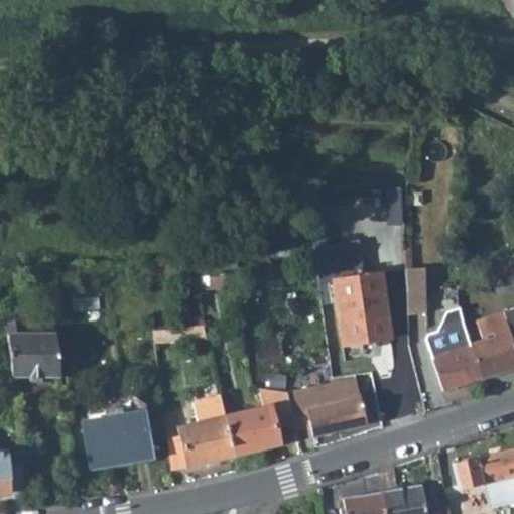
[(322,243),(328,275),(367,267),(361,236),(322,243)]
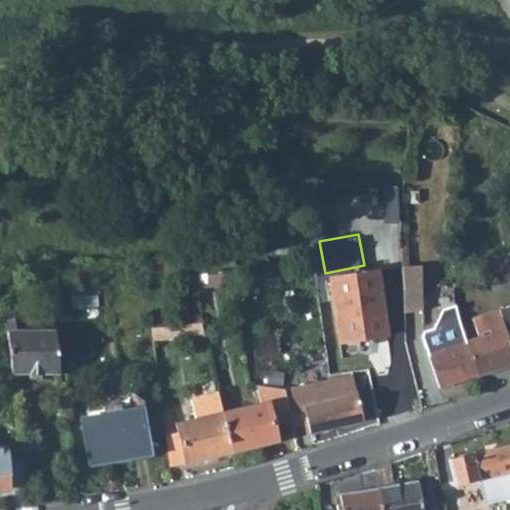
[(223,253),(185,256),(183,276),(228,272),(223,253)]
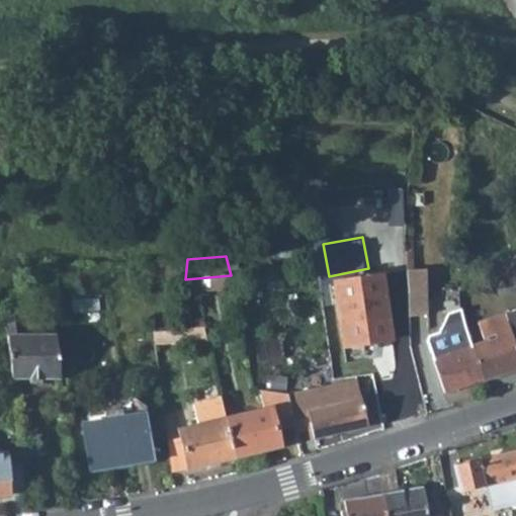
[(409,266),(409,287),(410,311),(428,310),(427,287),(427,266),(409,266)]
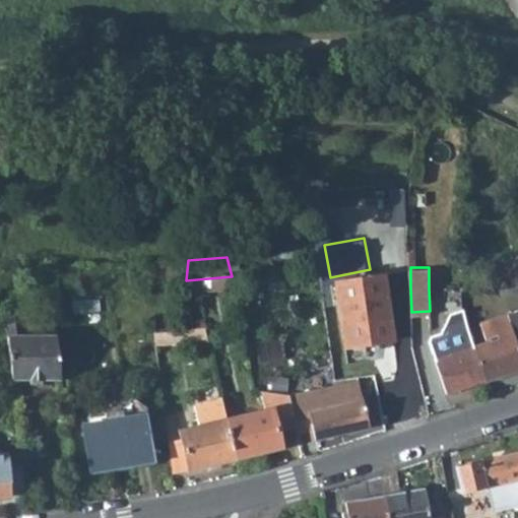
[(185,292),(234,287),(232,276),(186,280),(185,292)]
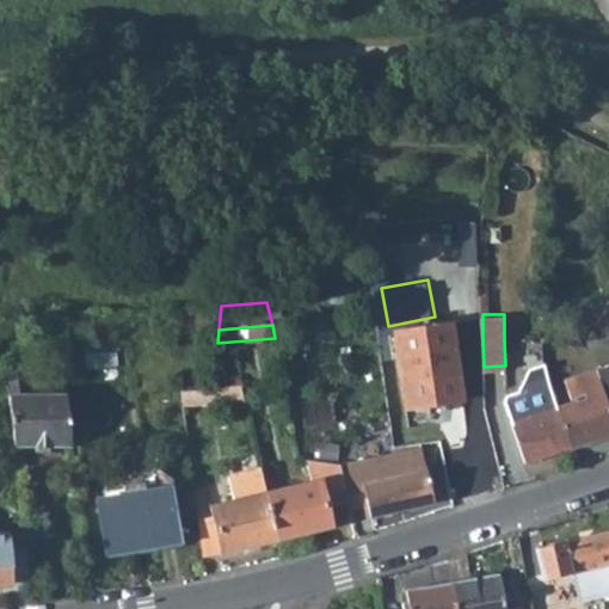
[(462,401),(454,325),(398,332),(406,408),(462,401)]
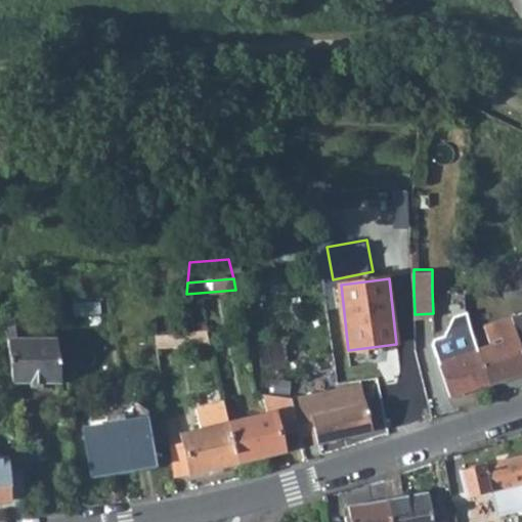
[(57,315),(56,305),(45,306),(47,316),(57,315)]
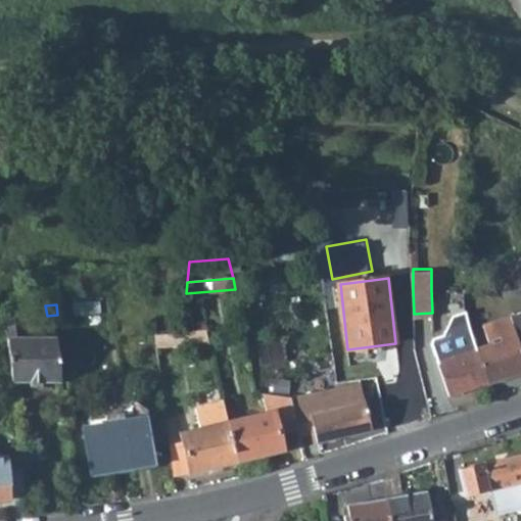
[(451,395),(490,383),(478,348),(474,336),(470,326),(466,317),(466,308),(454,313),(444,335),(431,339),(451,395)]
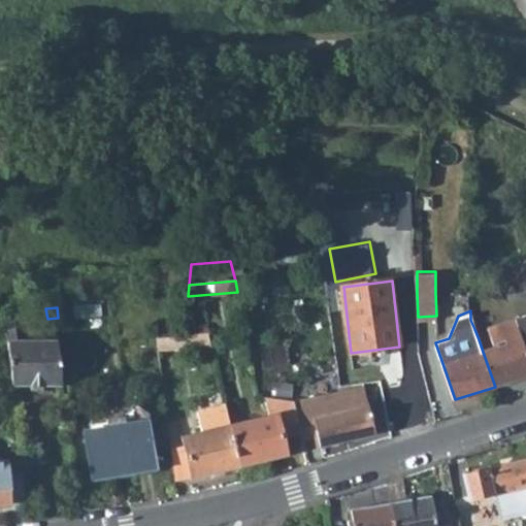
[(495,387),(525,376),(525,339),(525,318),(490,329),(494,344),(507,340),(508,343),(483,352),(495,387)]
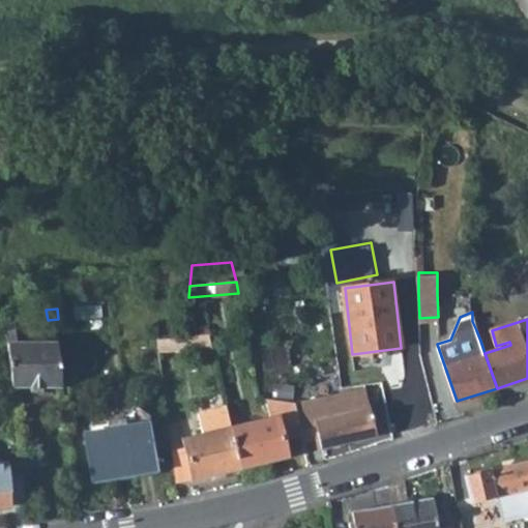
[(186,335),(158,338),(160,353),(213,348),(210,334),(186,335)]
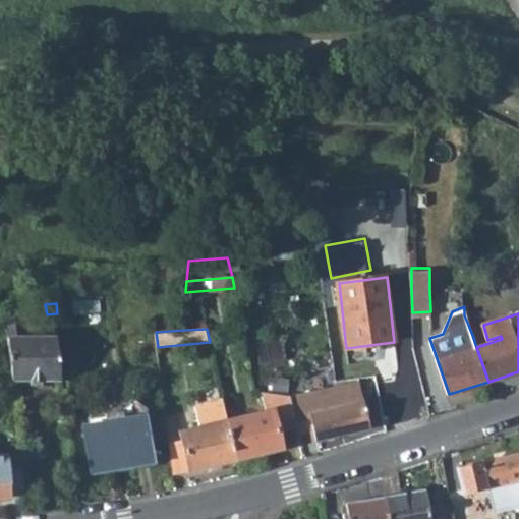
[(62,372),(58,332),(10,336),(10,337),(14,379),(62,372)]
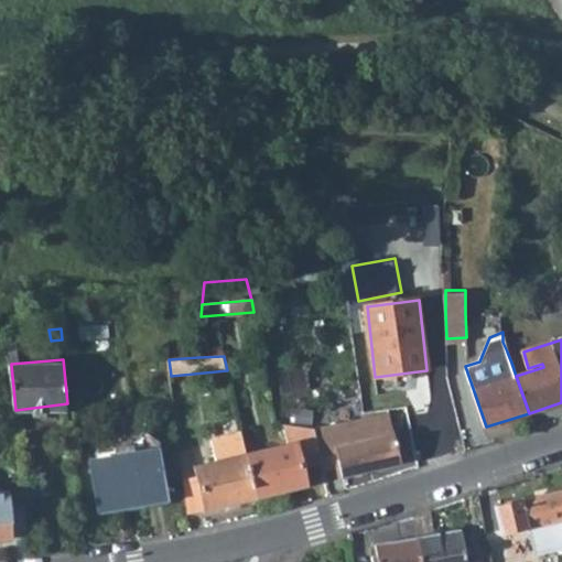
[(332,428),(344,477),(400,463),(389,418),(332,428)]
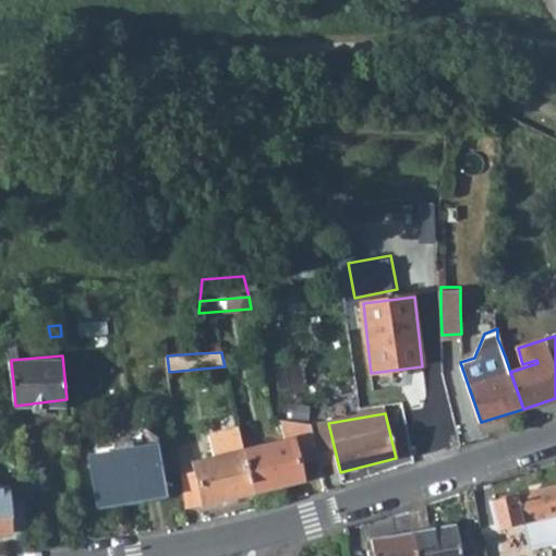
[(245,449),(255,492),(304,481),(300,462),(318,458),(311,424),(286,419),(291,438),(245,449)]
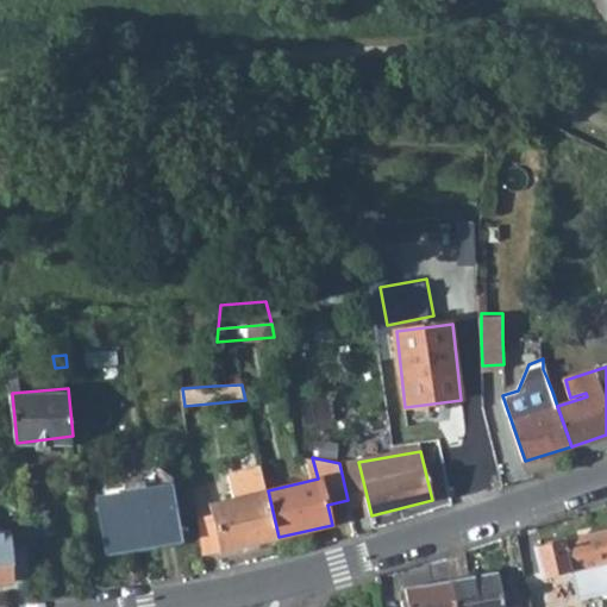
[(339,463),(348,500),(352,520),(371,515),(358,462),(339,463)]
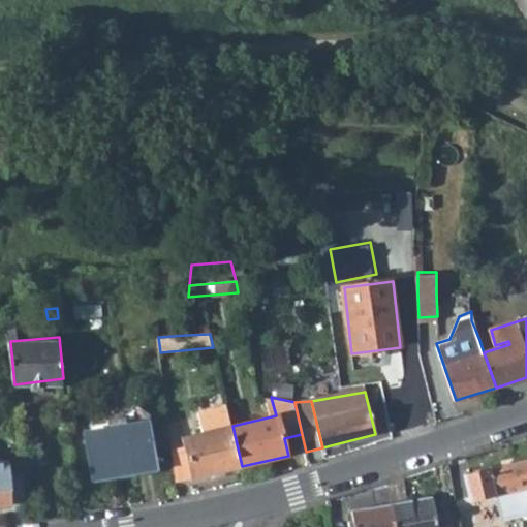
[(227,406),(199,413),(204,433),(192,435),(185,437),(187,444),(194,477),(242,466),(233,426),(227,406)]
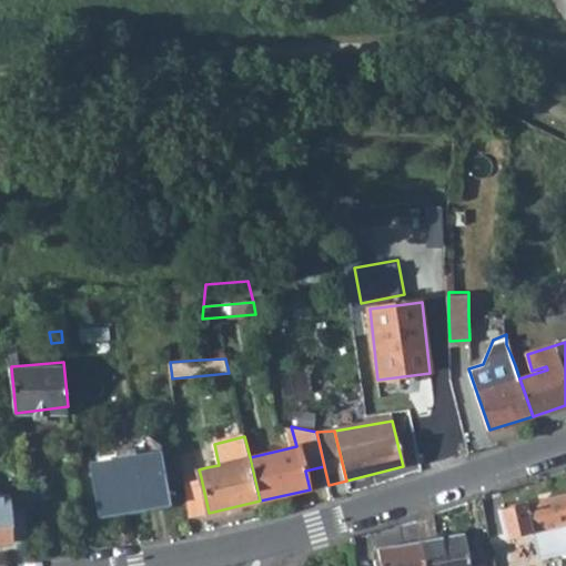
[(168,503),(159,452),(91,465),(100,515),(168,503)]
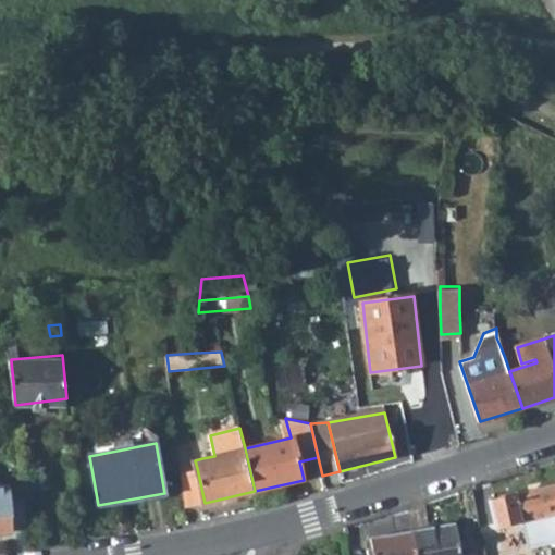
[(197,468),(182,471),(186,507),(205,503),(197,468)]
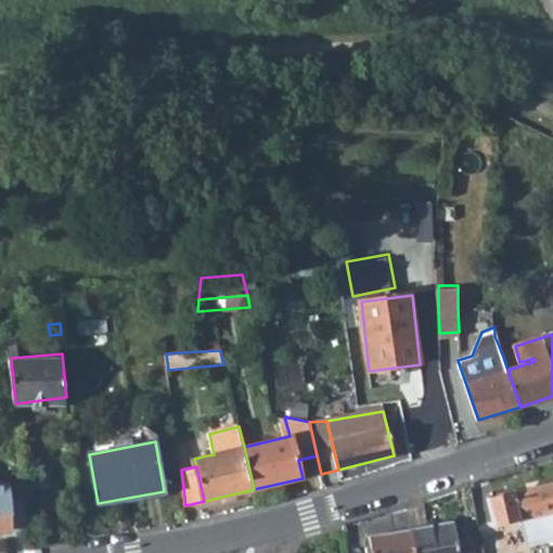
[(552,480),(489,497),(497,525),(523,518),(528,544),(552,538),(552,480)]
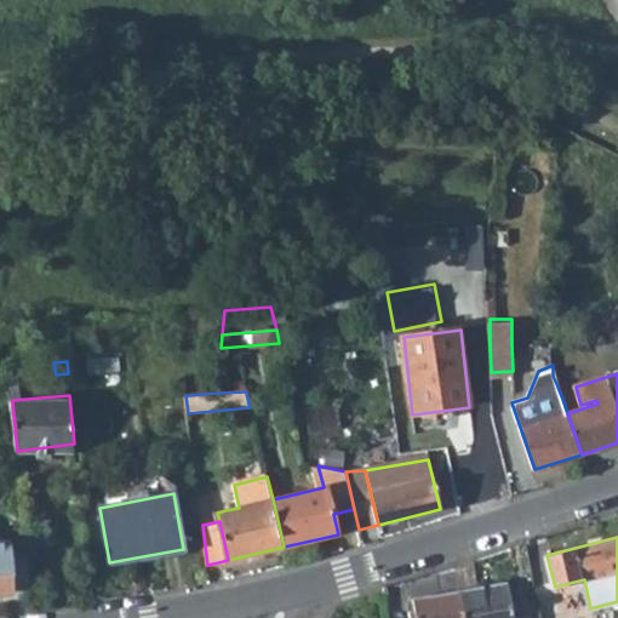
[(0,591),(16,590),(11,539),(0,541),(0,591)]
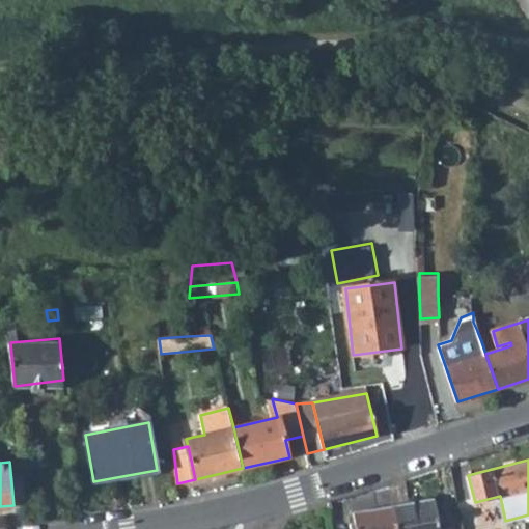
[(410,501),(407,480),(389,484),(396,528),(444,528),(440,496),(410,501)]
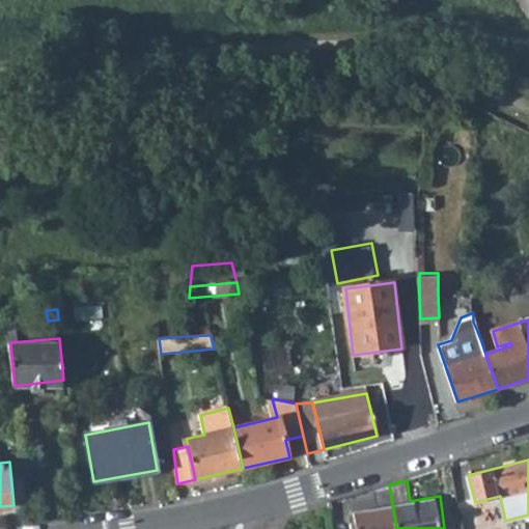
[(377,508),(354,512),(357,528),(396,528),(389,484),(373,489),(377,508)]
